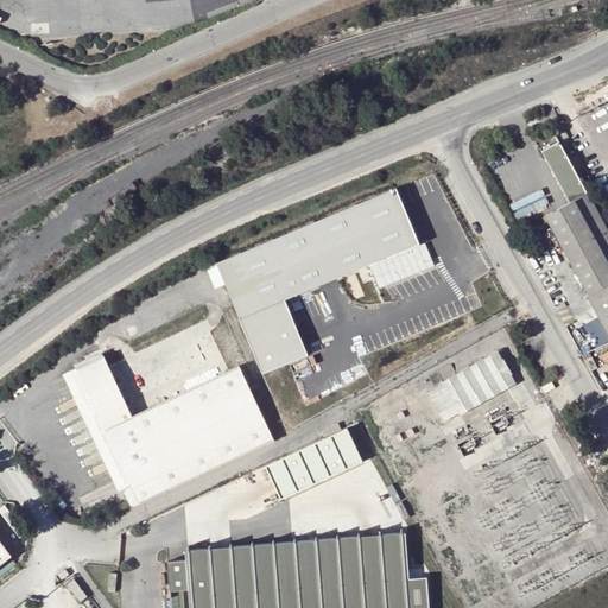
[(55,97),(50,105),(67,113),(71,106),(55,97)]
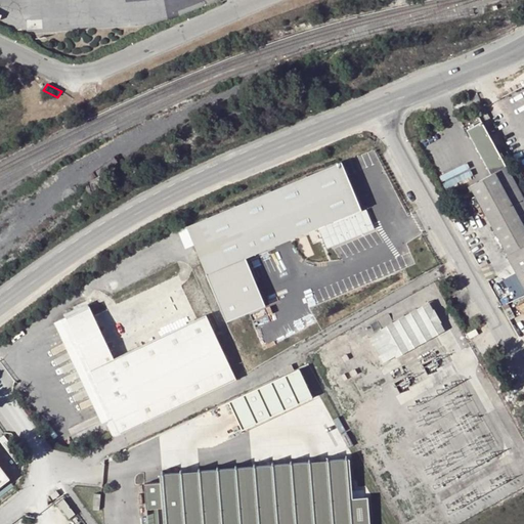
[(491,176),(470,188),(523,288),(523,199),(481,122),(466,130),(491,176)]
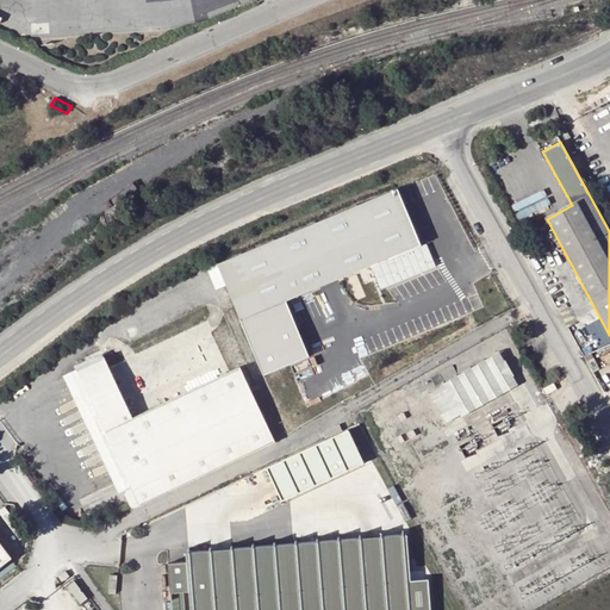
[(396,190),(216,267),(238,322),(396,255),(421,244),(396,190)]
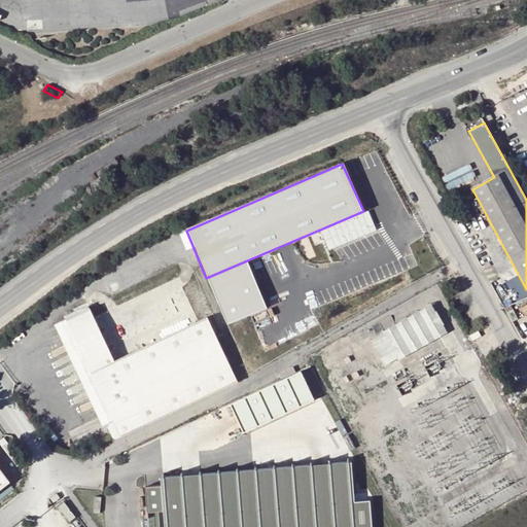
[(366,209),(363,211),(342,220),(355,249),(380,238),(366,209)]
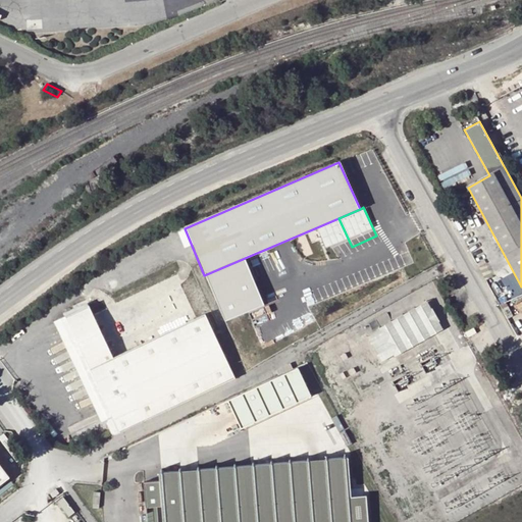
[(385,332),(368,343),(379,362),(396,353),(398,355),(438,330),(425,308),(385,330),(385,332)]
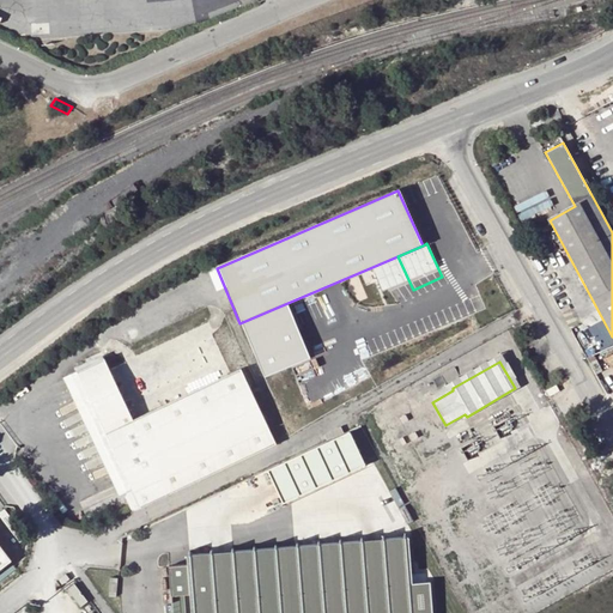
[(131,515),(275,444),(238,371),(133,424),(103,364),(73,380),(129,495),(122,498),(131,515)]
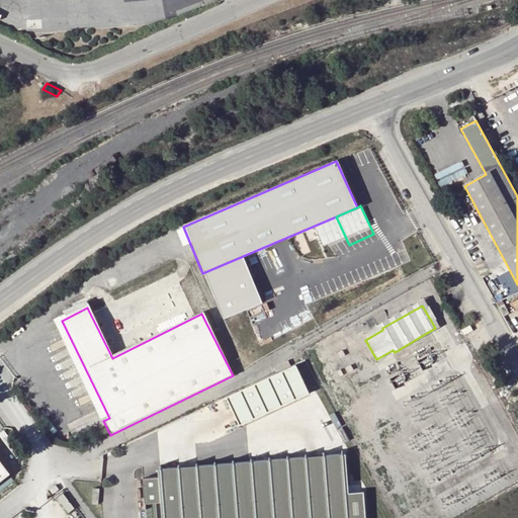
[(109,418),(62,321),(56,324),(103,421),(109,418)]
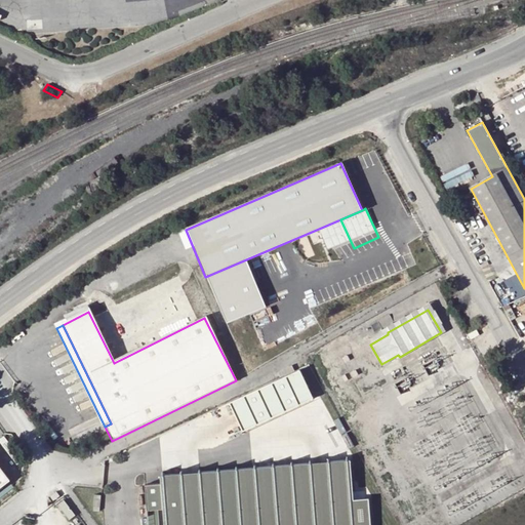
[(477,329),(468,334),(471,340),(480,334),(477,329)]
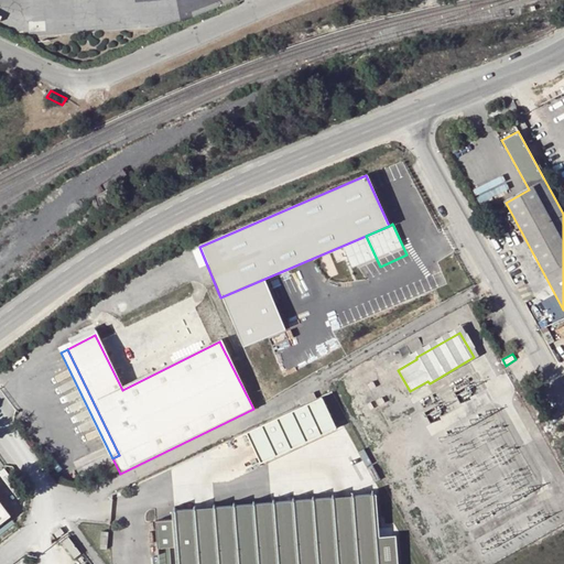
[(320,396),(271,419),(246,431),(261,464),(335,429),(320,396)]
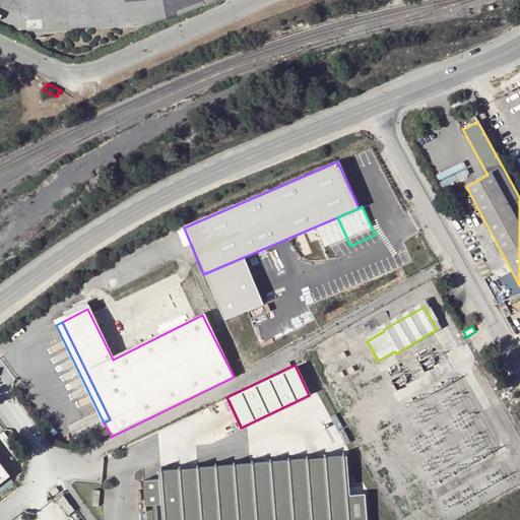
[(345,453),(155,466),(159,519),(366,519),(364,490),(361,490),(361,483),(348,483),(345,453)]
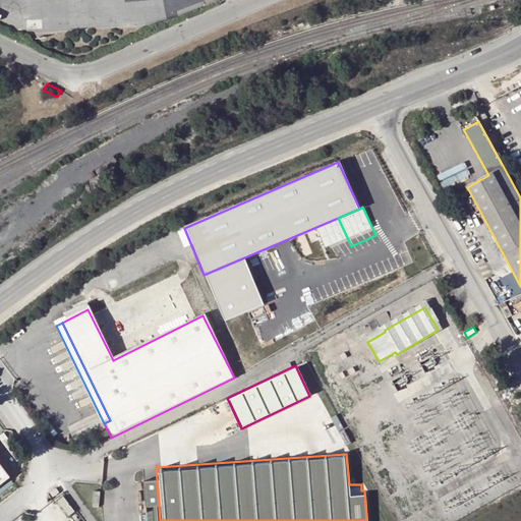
[(56,487),(49,491),(53,497),(59,491),(56,487)]
